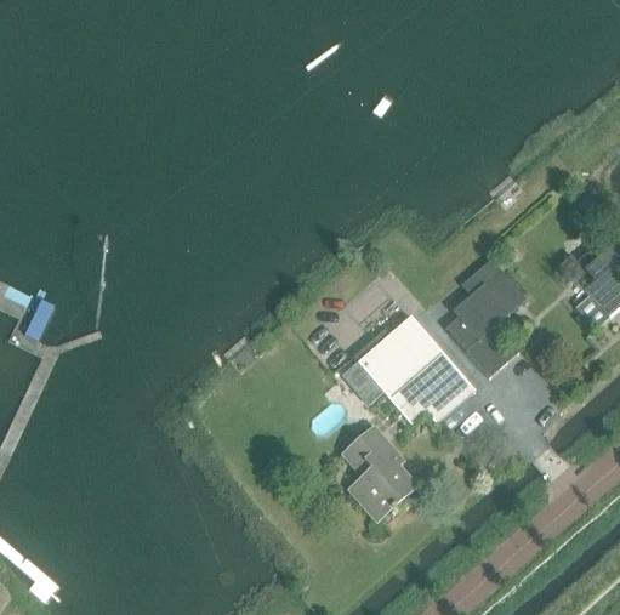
[(593,201),(589,195),(578,204),(584,210),(593,201)]
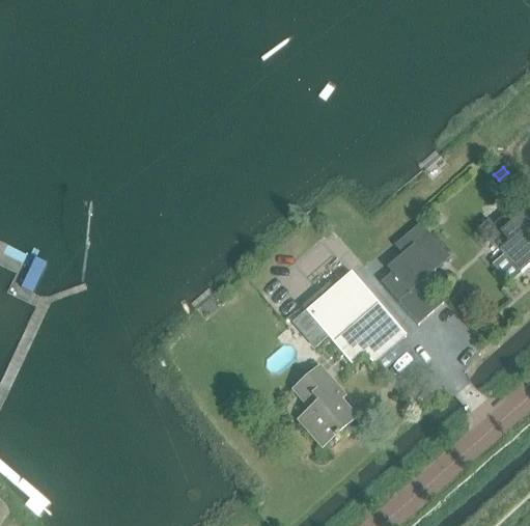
[(529,220),(518,205),(486,231),(499,247),(520,269),(529,259),(529,240),(523,232),(529,226),(529,220)]
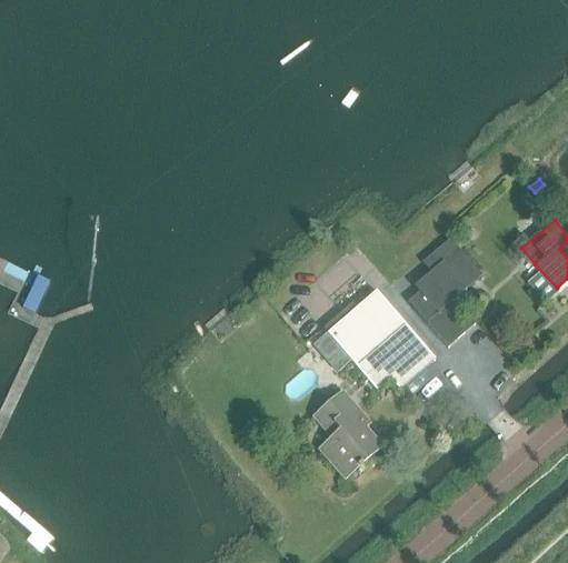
[(481,272),(471,260),(458,244),(402,291),(416,307),(447,343),(475,320),(466,311),(477,301),(464,287),(481,272)]
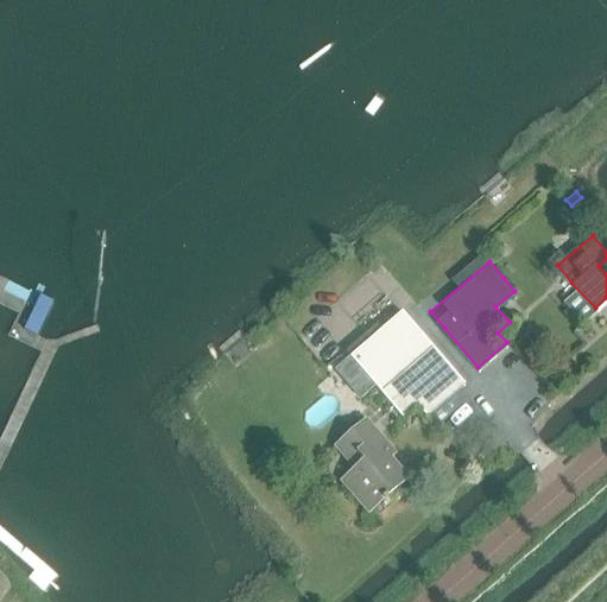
[(35,302),(24,325),(35,330),(46,308),(35,302)]
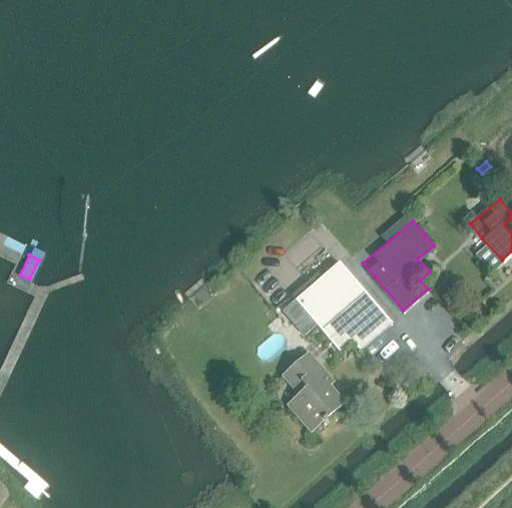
[(392,321),(339,261),(296,299),(310,315),(319,326),(338,348),(352,336),(361,347),(392,321)]
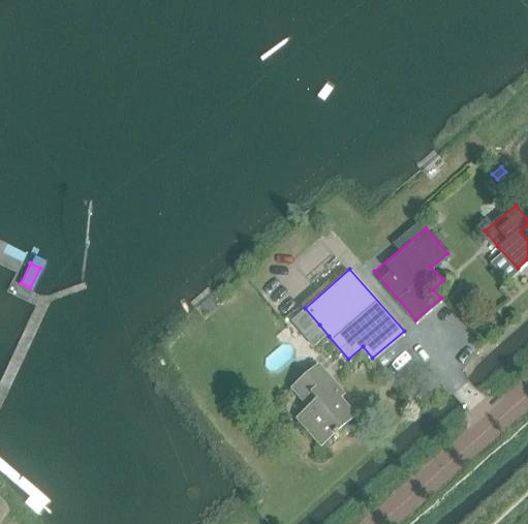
[(317,321),(305,308),(291,319),(313,344),(325,332),(319,325),(317,321)]
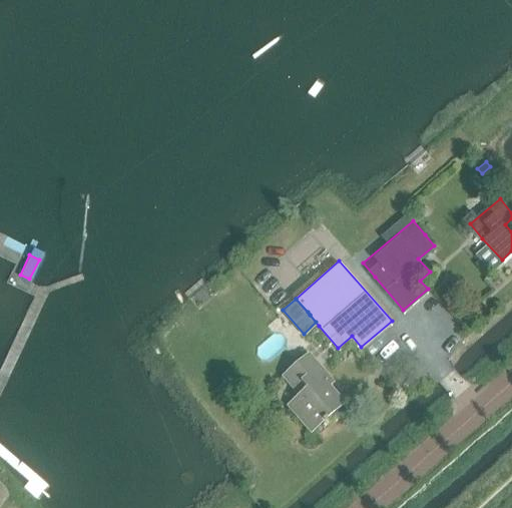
[(284,371),(301,391),(289,400),(311,426),(338,403),(322,385),(330,378),(307,351),(284,371)]
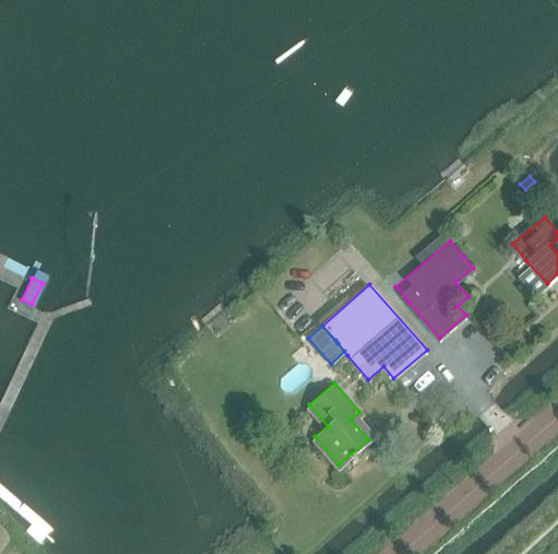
All buildings are outlined.
